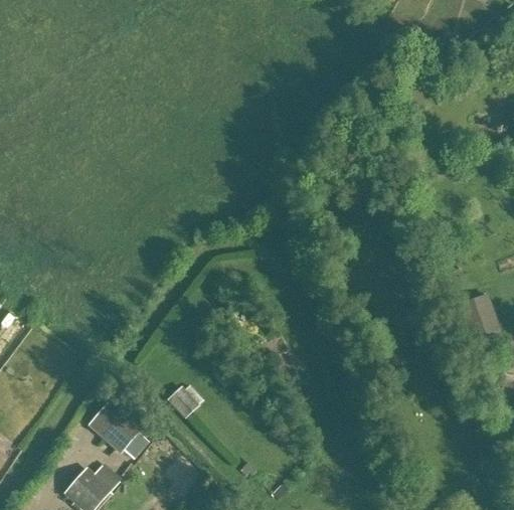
[(484,294),(457,303),(469,339),(497,330),(484,294)]
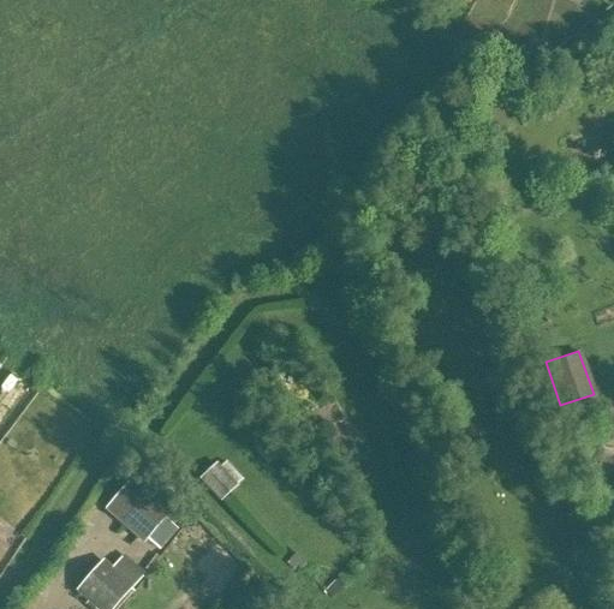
[(339,395),(314,405),(321,427),(347,417),(339,395)]
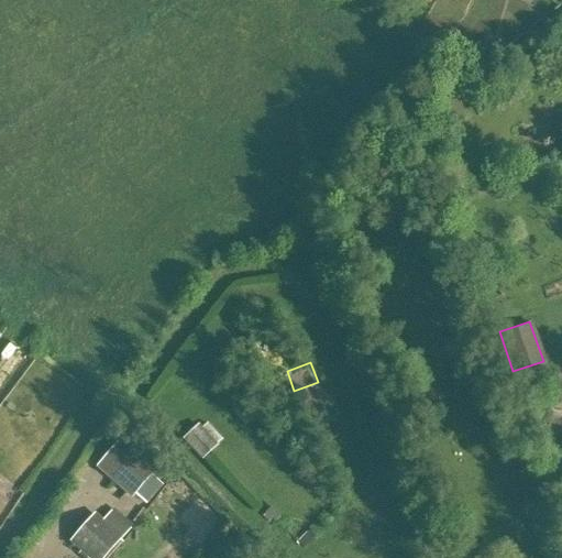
[(561,415),(561,401),(549,400),(547,413),(561,415)]
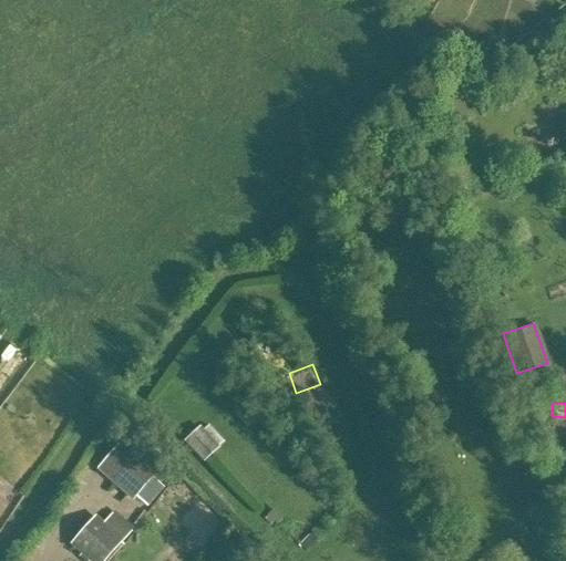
[(218,445),(199,424),(183,438),(202,459),(218,445)]
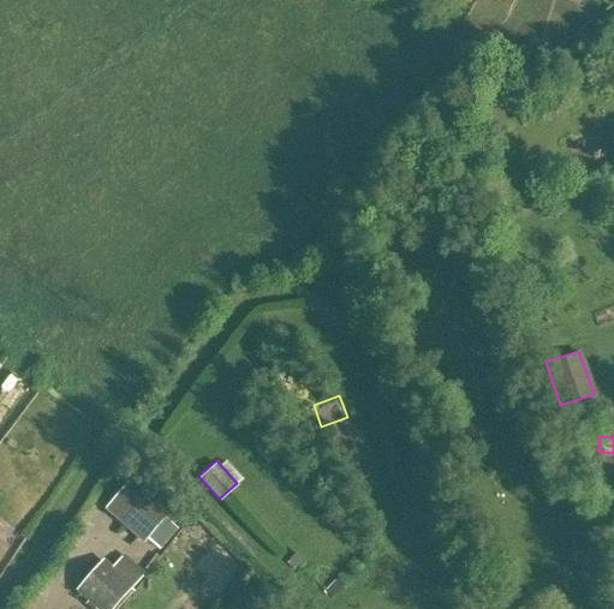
[(160,545),(174,529),(164,519),(167,514),(127,479),(103,506),(144,542),(149,536),(160,545)]
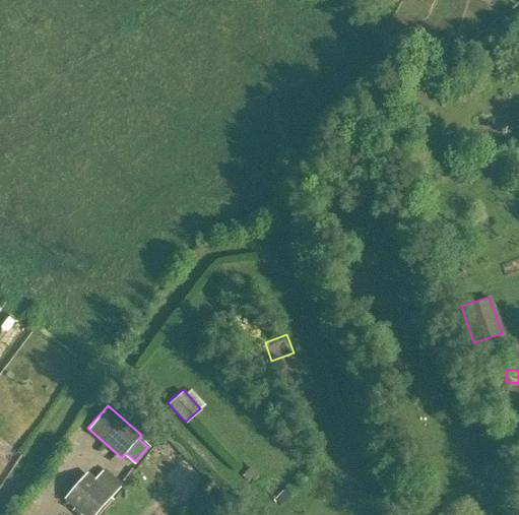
[(182,488),(197,480),(190,466),(176,473),(182,488)]
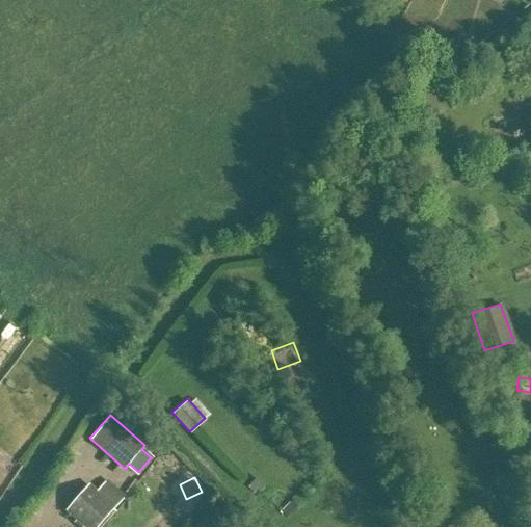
[(95,526),(124,496),(106,479),(99,488),(91,481),(67,508),(87,526),(95,526)]
